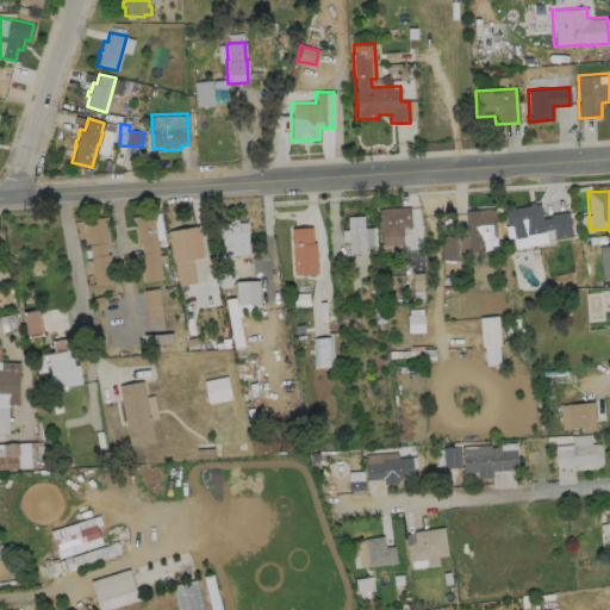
[(534,201),(534,204),(540,203),(542,218),(551,217),(549,213),(568,211),(572,236),(554,238),(553,229),(543,230),(545,231),(547,242),(515,248),(514,237),(508,237),(505,225),(506,225),(504,209),(505,209),(506,207),(512,206),(514,207),(529,205),(529,203),(534,201)]
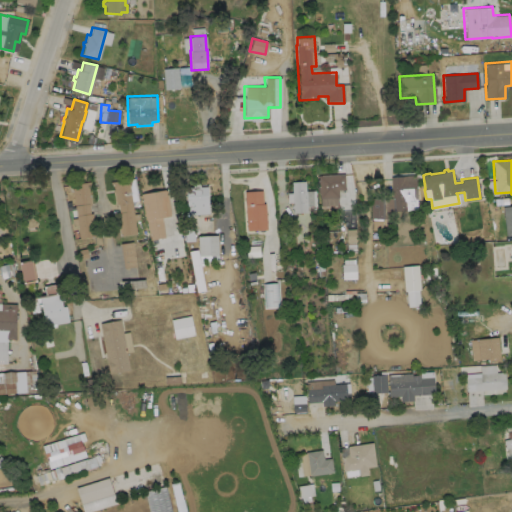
[(343,174),(344,189),(337,190),(338,197),(337,197),(337,205),(320,206),(319,198),(318,198),(318,192),(316,192),(316,187),(318,187),(318,182),(317,182),(317,179),(317,175),(343,174)]
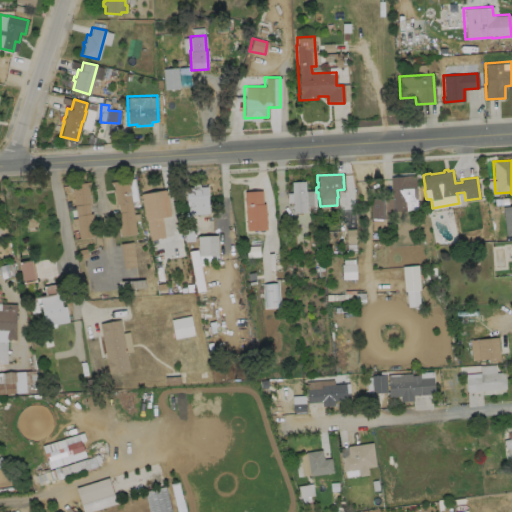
[(405,210),(392,211),(390,177),(403,176),(403,175),(415,175),(416,201),(405,201),(405,210)]
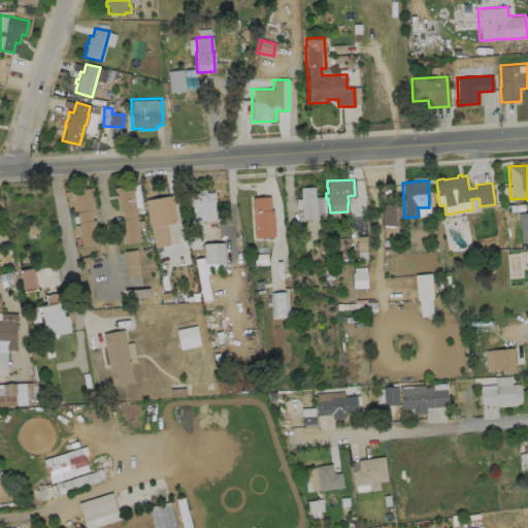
[(132,185),(137,221),(142,220),(142,226),(138,227),(139,240),(123,242),(120,219),(122,219),(121,210),(119,210),(117,197),(116,198),(116,195),(117,195),(116,189),(113,190),(113,188),(132,185)]
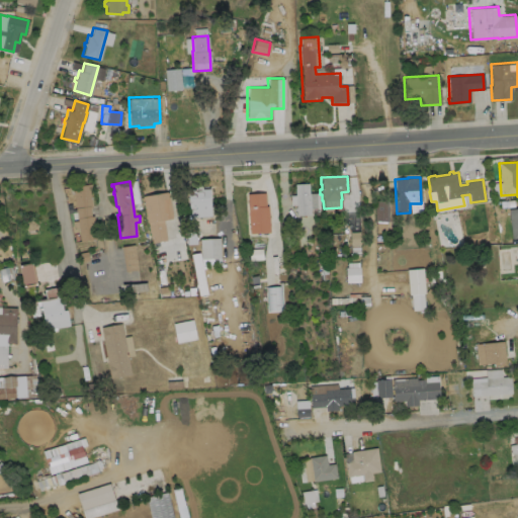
[(88,186),(89,191),(90,191),(90,194),(89,194),(91,206),(89,207),(90,216),(92,216),(95,239),(79,241),(72,186),(90,183),(91,186),(88,186)]
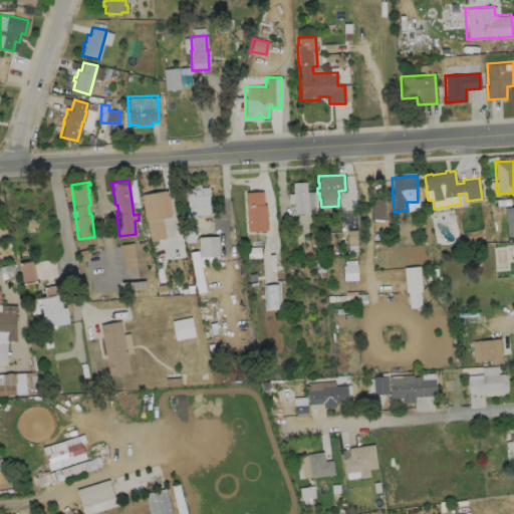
[(305,182),(306,192),(307,207),(306,207),(307,213),(293,214),(291,182),(305,182)]
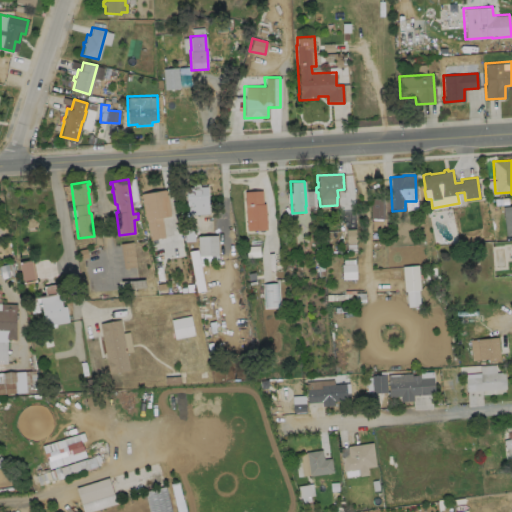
[(199,182),(199,187),(206,186),(208,213),(186,215),(185,187),(192,187),(192,183),(199,182)]
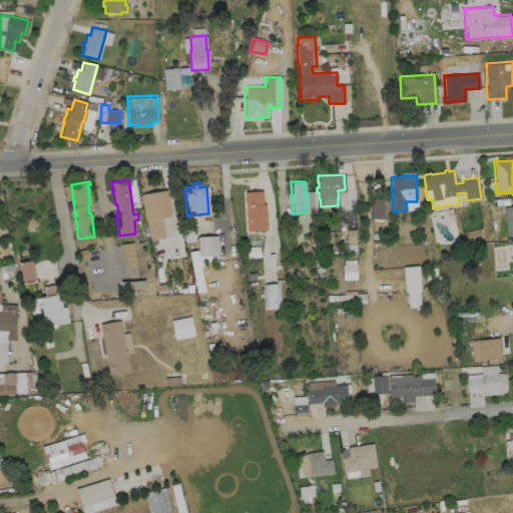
[(161,217),(164,237),(149,240),(145,220),(144,220),(140,193),(165,189),(169,216),(161,217)]
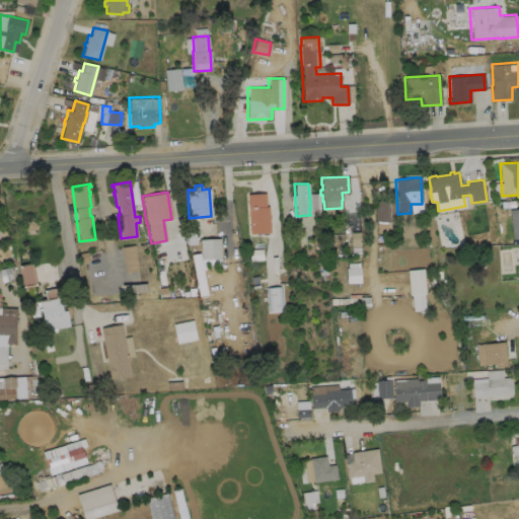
[(265,193),(266,206),(268,206),(270,232),(249,233),(246,194),(265,193)]
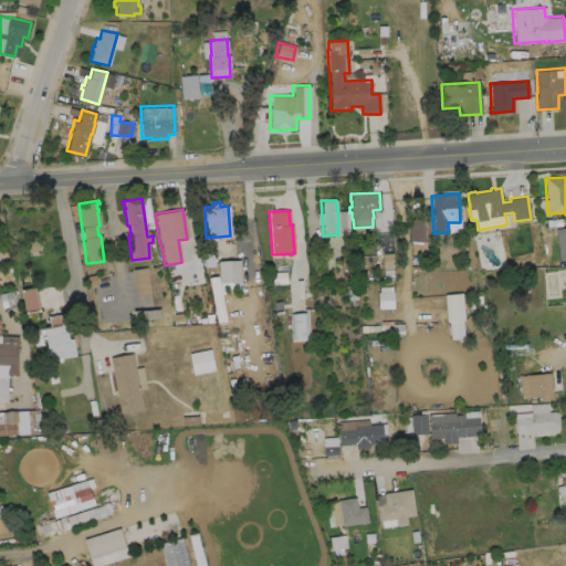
[(425,219),(425,241),(409,241),(409,219),(425,219)]
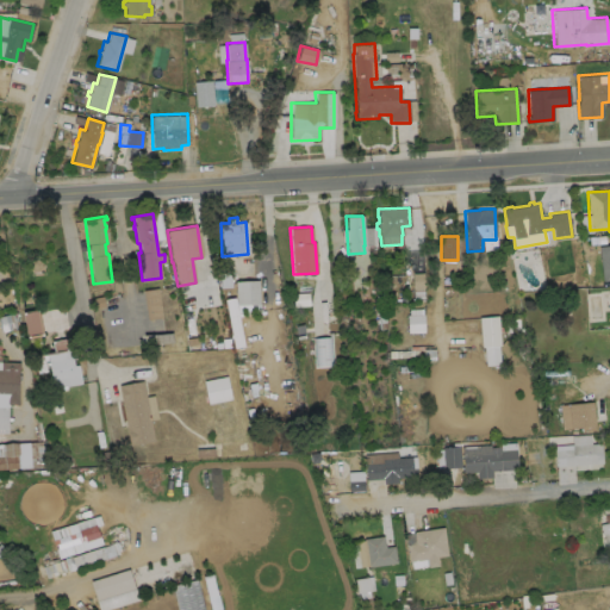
[(609,279),(602,280),(598,246),(609,244),(609,279)]
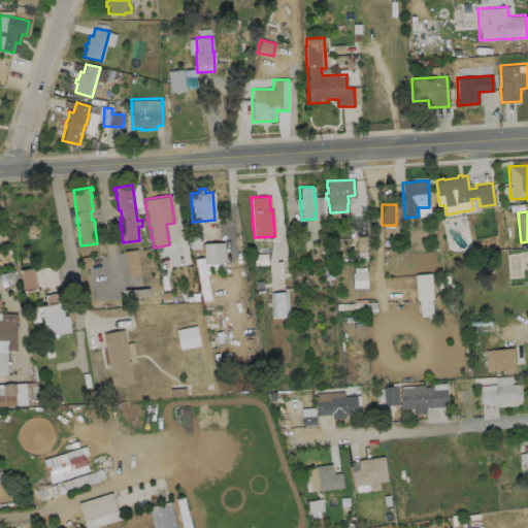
[(224,242),(204,243),(205,268),(225,268),(224,242)]
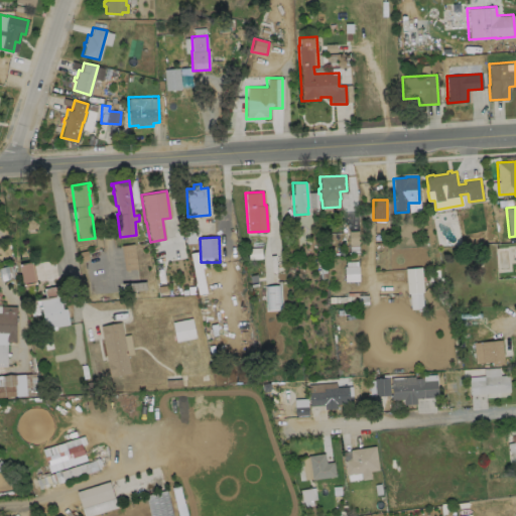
[(136,269),(134,244),(121,245),(124,270),(136,269)]
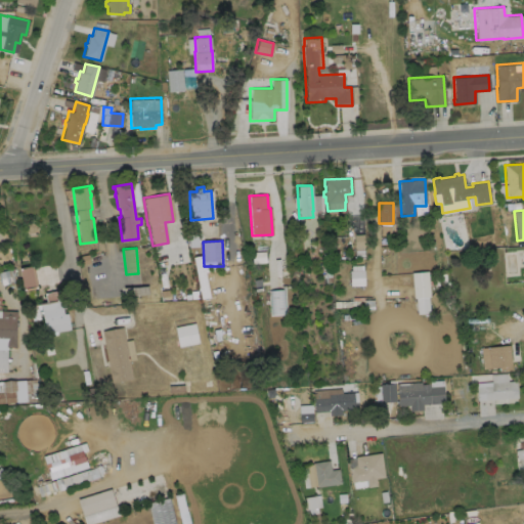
[(209,297),(202,256),(193,257),(201,298),(209,297)]
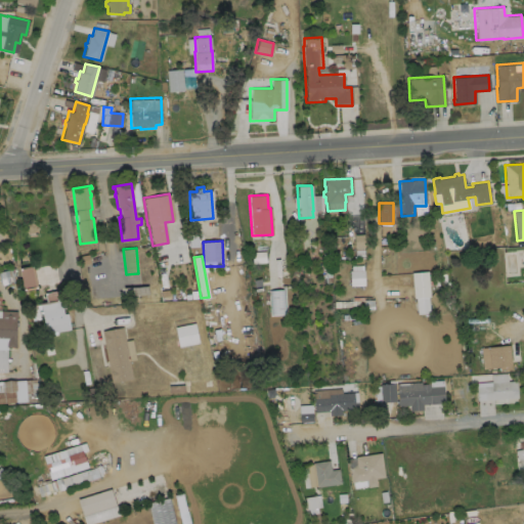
[(37,286),(32,265),(18,268),(24,289),(37,286)]
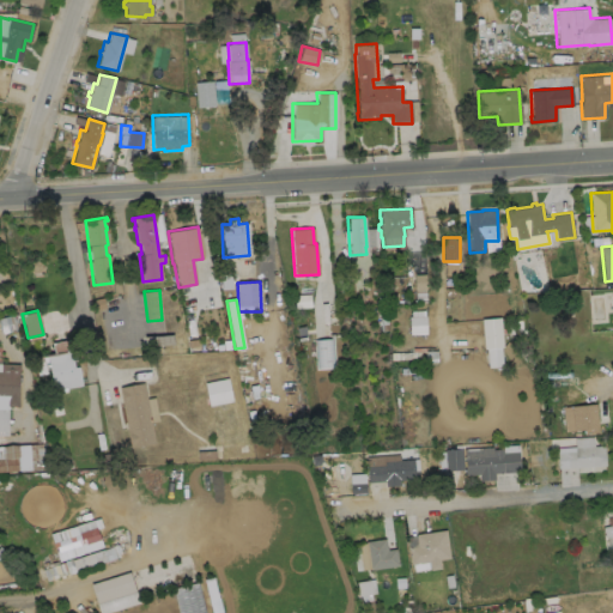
[(410,334),(425,334),(425,310),(410,311),(410,334)]
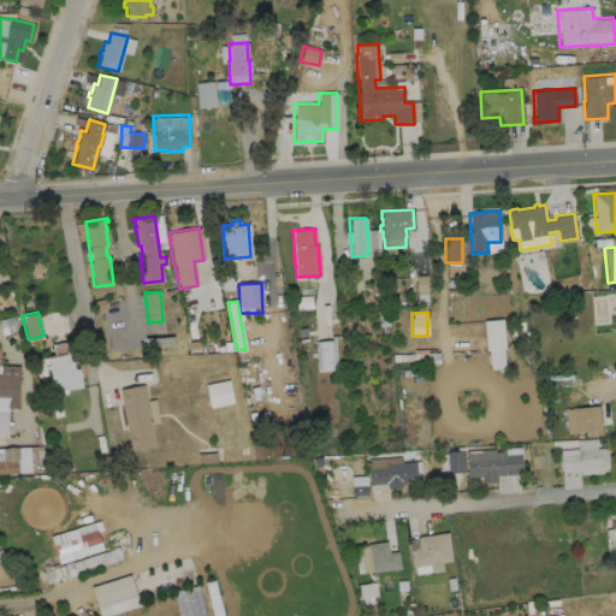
[(503,349),(504,368),(490,369),(487,350),(485,350),(483,320),(502,319),(504,349),(503,349)]
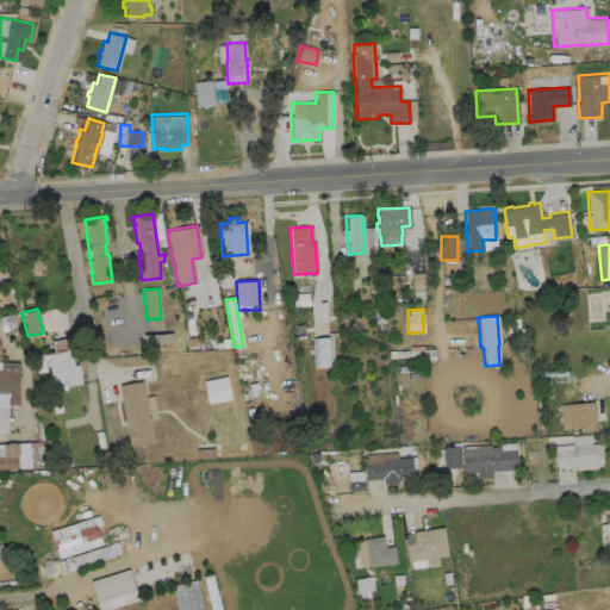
[(68,337),(73,366),(78,365),(81,384),(53,388),(47,359),(45,360),(43,361),(45,372),(36,373),(33,355),(53,352),(50,341),(68,337)]
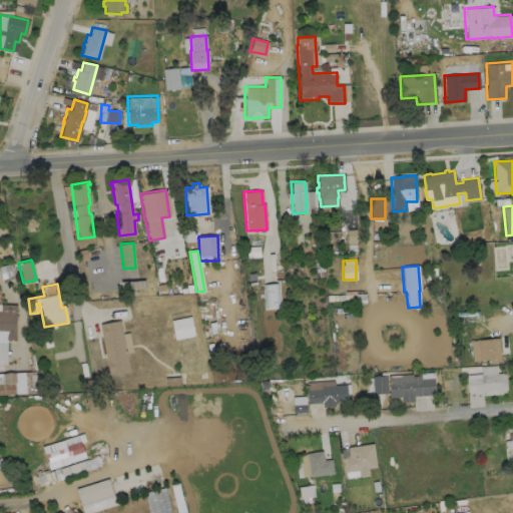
[(0,304),(16,305),(15,314),(14,331),(14,340),(5,340),(5,337),(0,336),(0,304)]
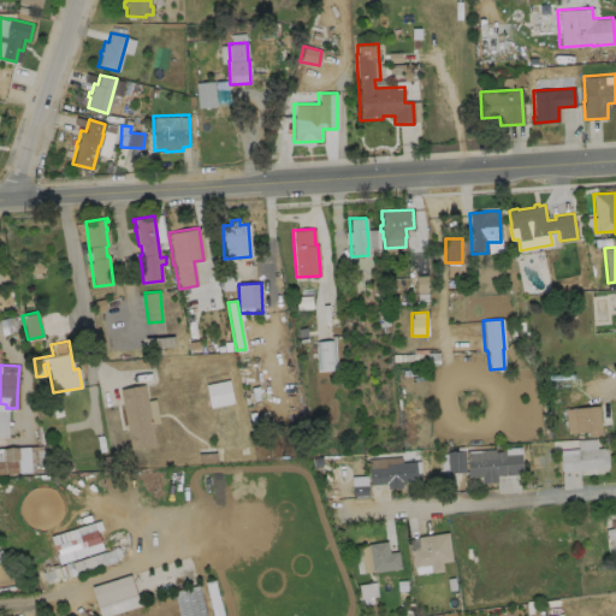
[(232,404),(230,380),(207,383),(209,407),(232,404)]
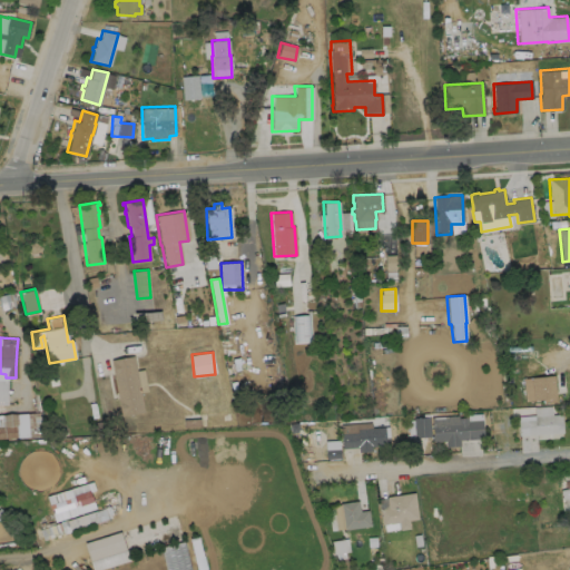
[(144,412),(120,416),(110,360),(134,355),(144,412)]
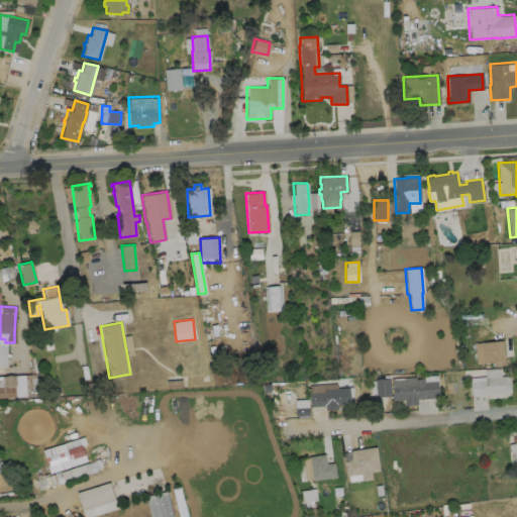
[(503,359),(504,364),(493,365),(492,362),(476,364),(474,343),(502,340),(504,359),(503,359)]
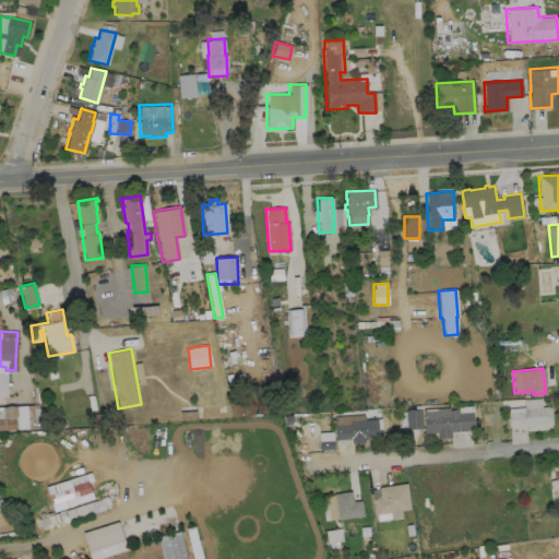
[(0,407),(37,404),(37,408),(39,408),(40,427),(0,429),(0,407)]
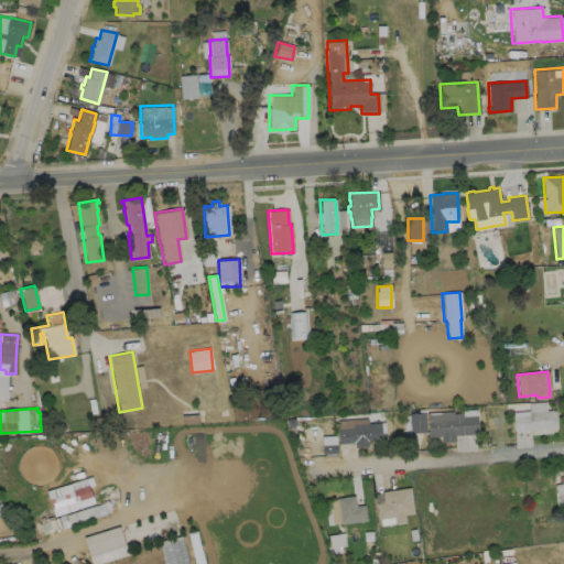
[(556,427),(513,431),(512,415),(529,414),(528,411),(555,409),(556,427)]
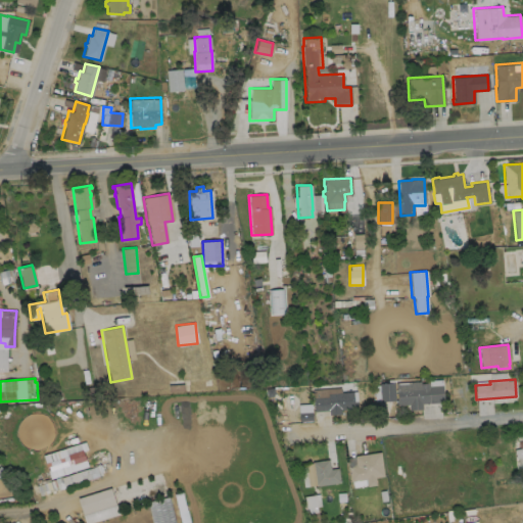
[(169,384),(169,391),(189,390),(188,380),(179,380),(179,384),(169,384)]
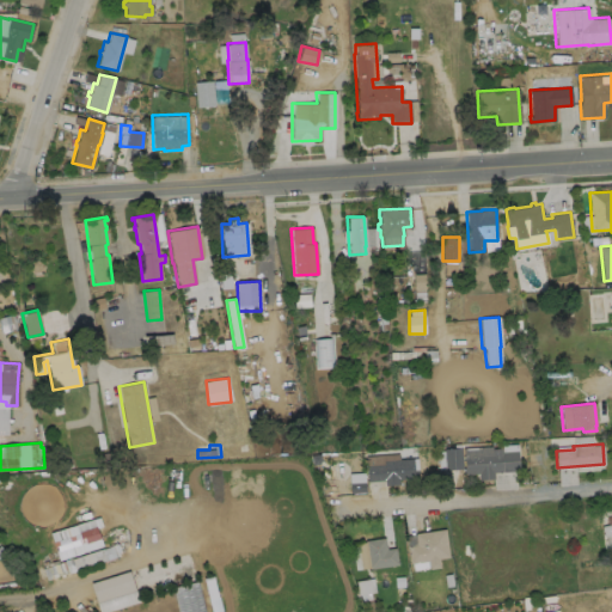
[(491,446),(491,448),(501,447),(501,452),(516,451),(519,470),(493,472),(494,478),(477,479),(477,473),(464,475),(463,447),(491,446)]
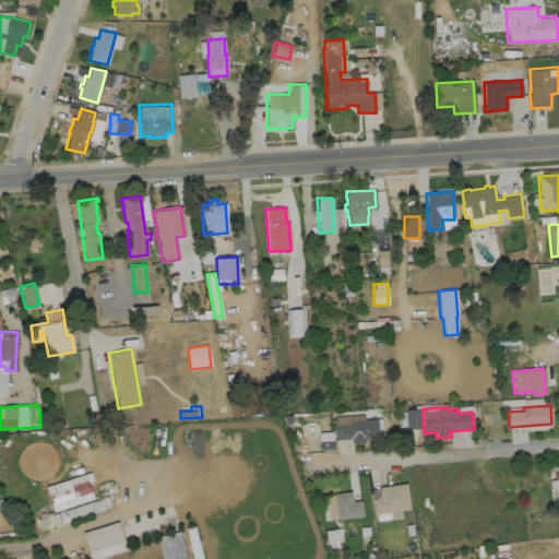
[(401,429),(423,428),(421,409),(400,411),(401,429)]
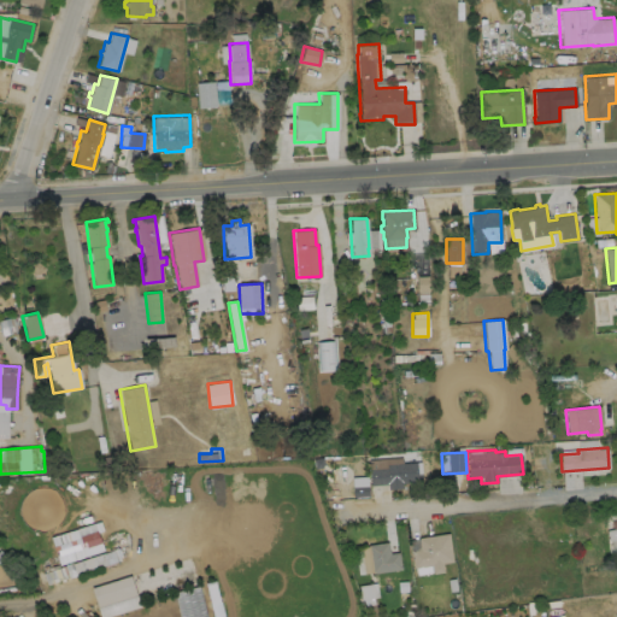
[(419,462),(421,482),(401,483),(401,488),(387,489),(387,485),(370,486),(368,460),(401,458),(401,463),(419,462)]
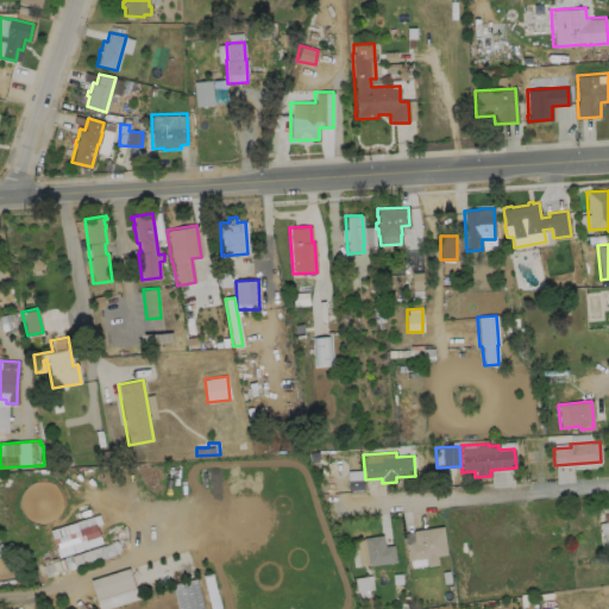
[(347,491),(363,490),(362,470),(346,471),(347,491)]
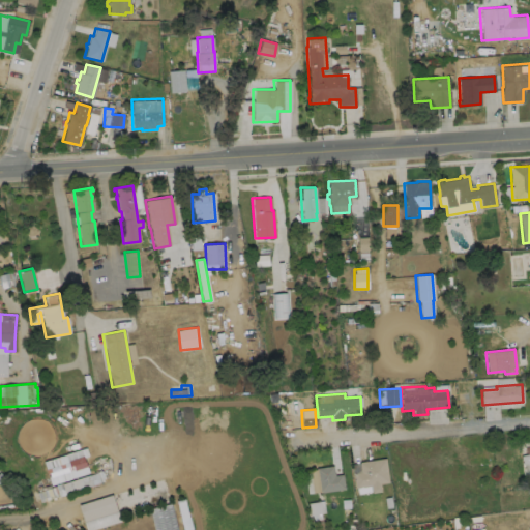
[(78,440),(37,452),(47,477),(85,464),(78,440)]
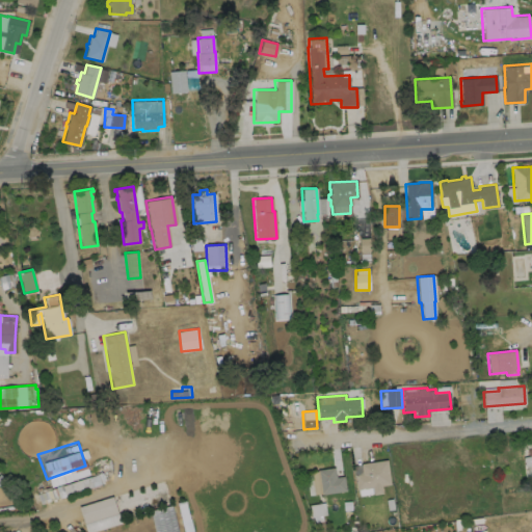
[(531,455),(523,456),(524,466),(531,464),(531,455)]
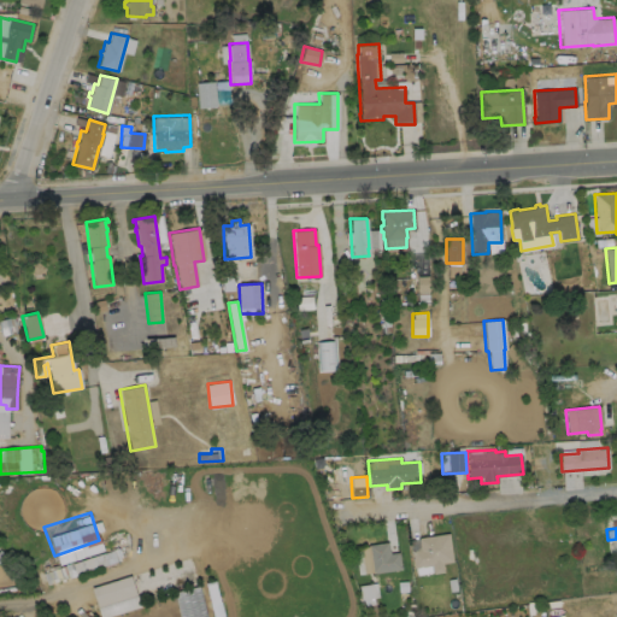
[(442,563),(444,573),(432,574),(430,565),(412,568),(410,551),(418,550),(418,546),(417,538),(448,533),(452,562),(442,563)]
